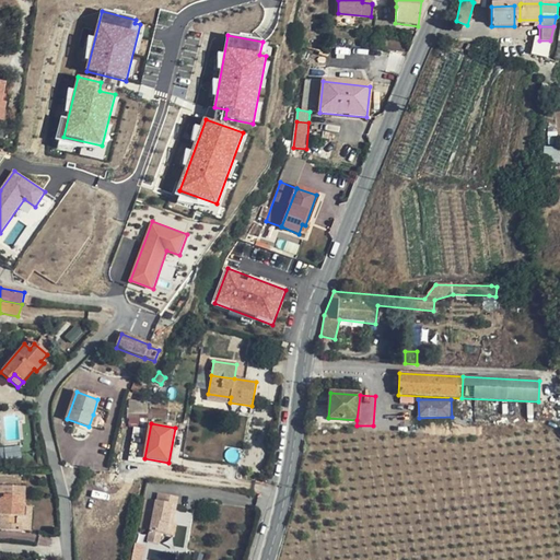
[(22,445),(2,446),(2,458),(22,458),(22,445)]
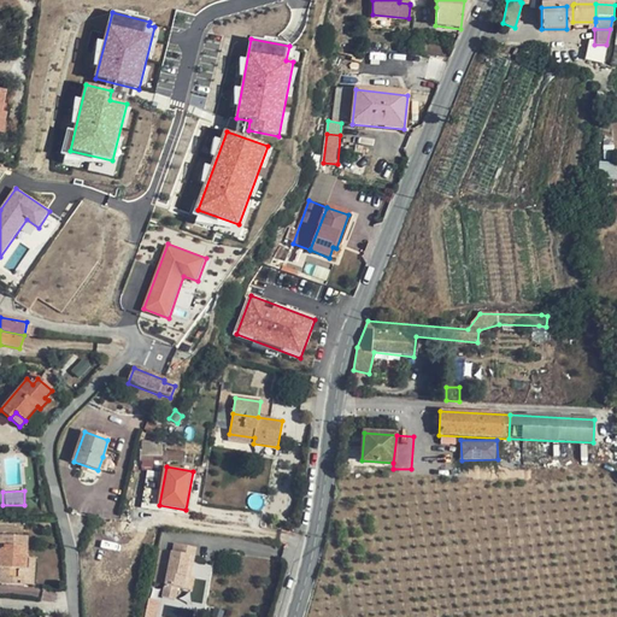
[(28,571),(28,558),(24,558),(27,536),(1,535),(1,539),(0,538),(0,568),(3,569),(1,583),(23,586),(24,571),(28,571)]
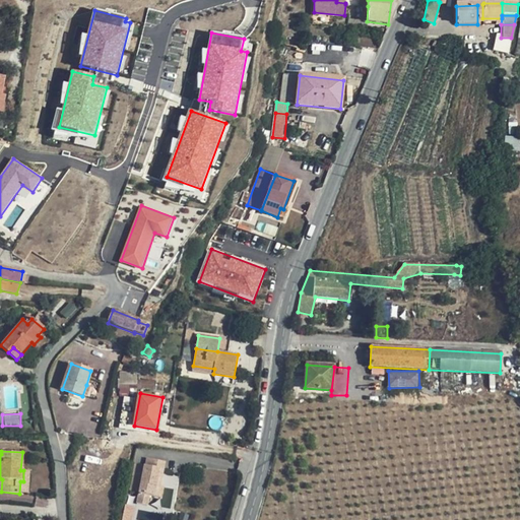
[(161,470),(166,471),(168,463),(150,459),(148,467),(146,466),(144,475),(140,494),(138,505),(148,507),(150,497),(152,486),(157,488),(159,479),(161,470)]
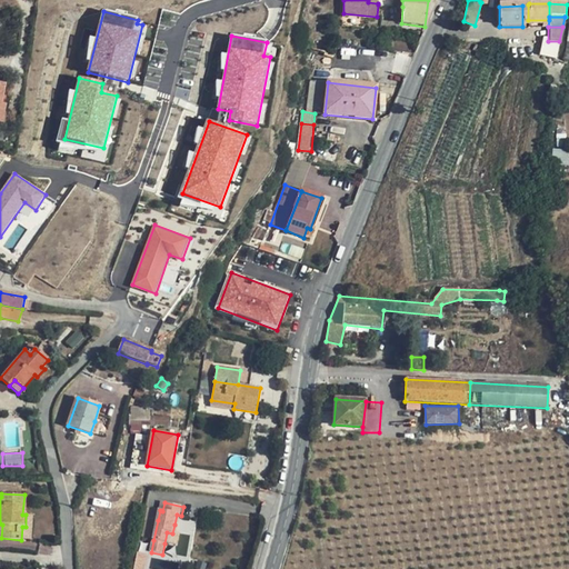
[(158,520),(151,518),(146,539),(153,540),(158,520)]
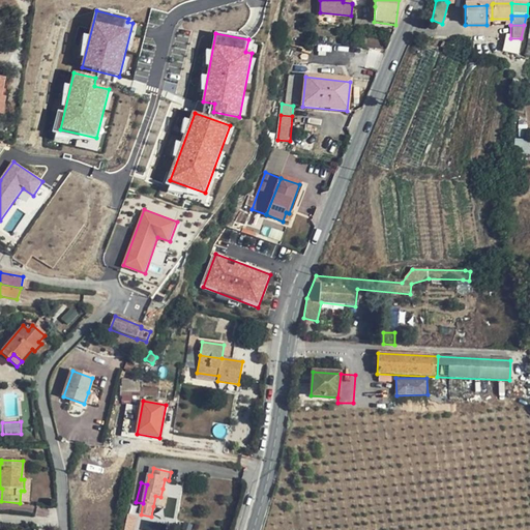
[(135,529),(138,516),(128,513),(124,529),(135,529)]
